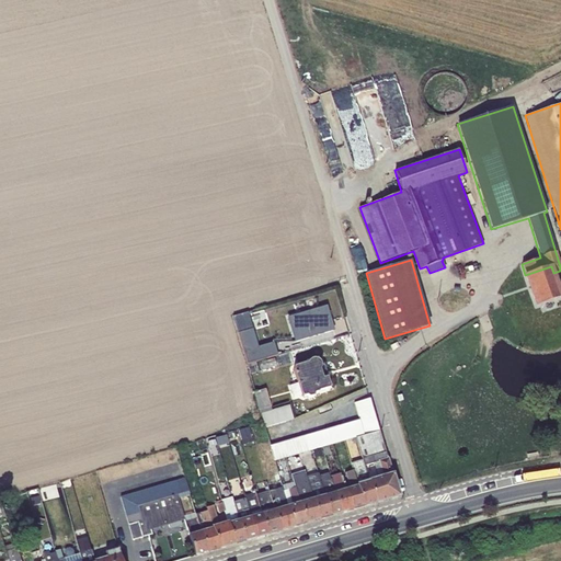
[(551,266),(525,275),(537,306),(560,297),(560,293),(553,273),(551,266)]
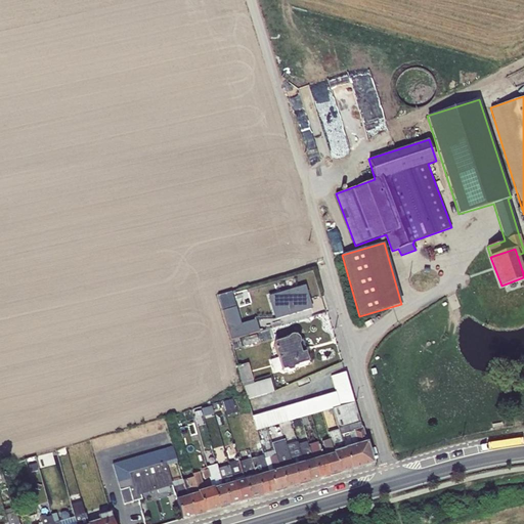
[(304,288),(268,299),(275,319),(310,309),(304,288)]
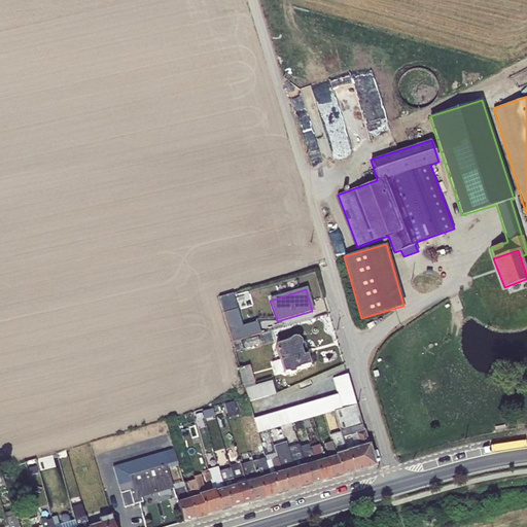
[(224,313),(233,342),(260,334),(256,321),(242,326),(233,293),(218,297),(223,313),(224,313)]
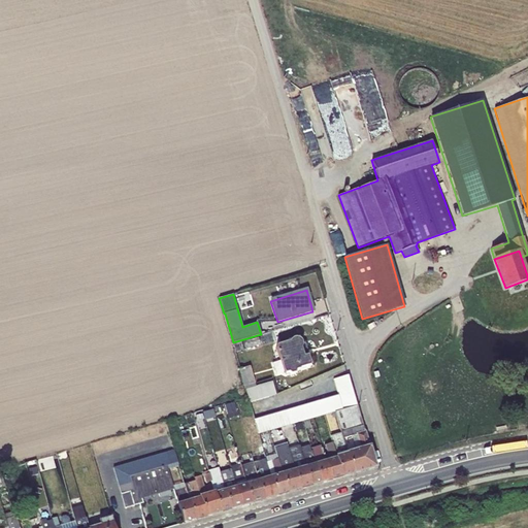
[(258,337),(243,340),(245,349),(260,344),(258,337)]
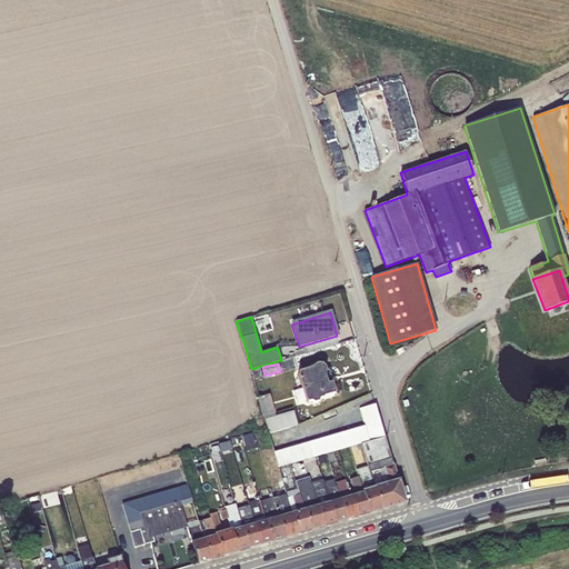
[(301,389),(293,391),(297,402),(306,400),(307,402),(310,401),(313,403),(317,401),(318,398),(321,398),(322,397),(335,393),(331,383),(325,385),(323,379),(325,379),(323,375),(325,373),(325,372),(325,371),(325,369),(323,368),(322,367),(321,366),(320,366),(320,365),(319,365),(318,365),(317,365),(315,366),(313,367),(312,368),(298,372),(297,373),(301,389)]
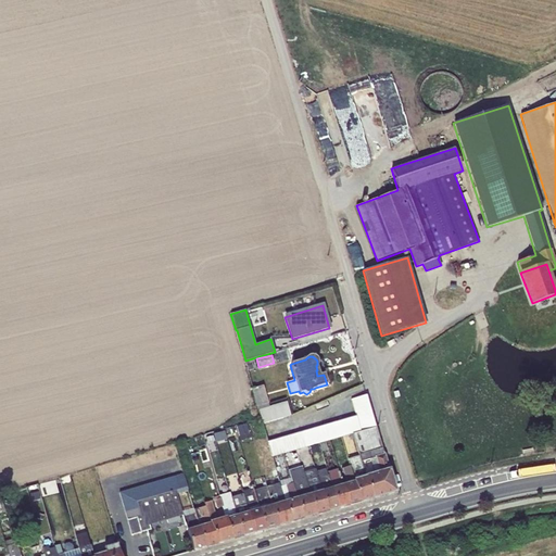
[(253,358),(244,361),(248,370),(256,368),(253,358)]
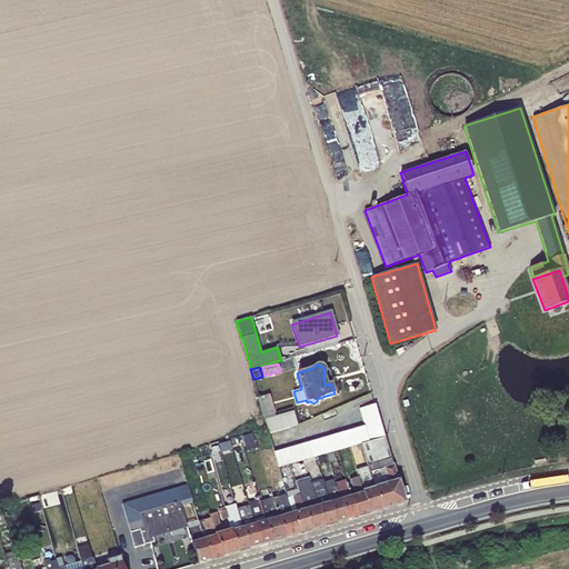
[(263,416),(273,412),(269,395),(257,398),(262,416),(263,416)]
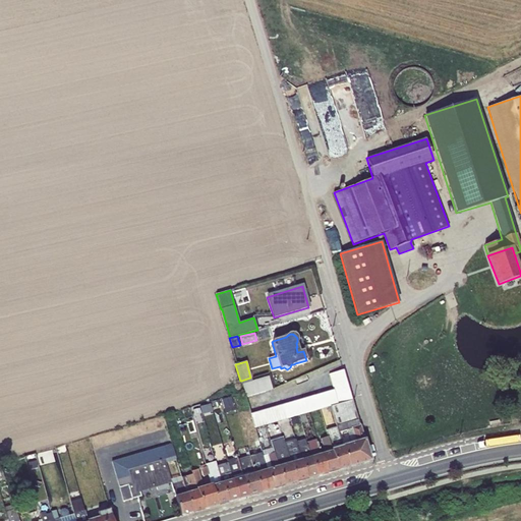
[(331,406),(352,400),(343,370),(329,374),(334,390),(250,413),(255,428),(290,418),(297,416),(331,406)]
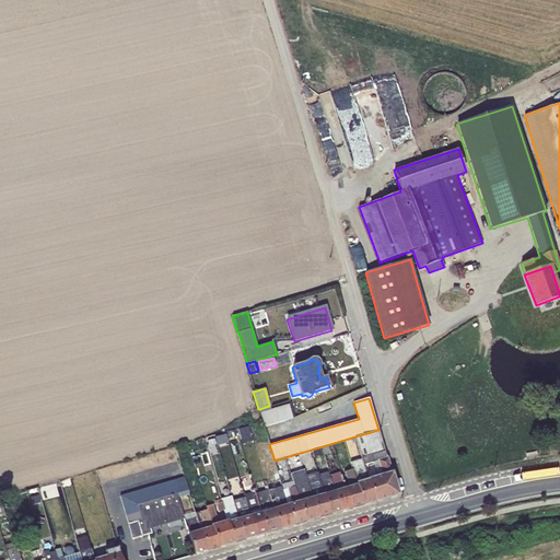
[(269,406),(259,409),(265,427),(292,418),(288,404),(270,409),(269,406)]
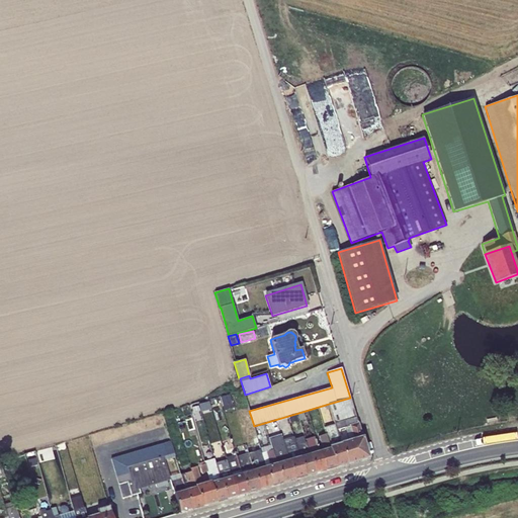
[(230,394),(220,397),(224,411),(234,409),(230,394)]
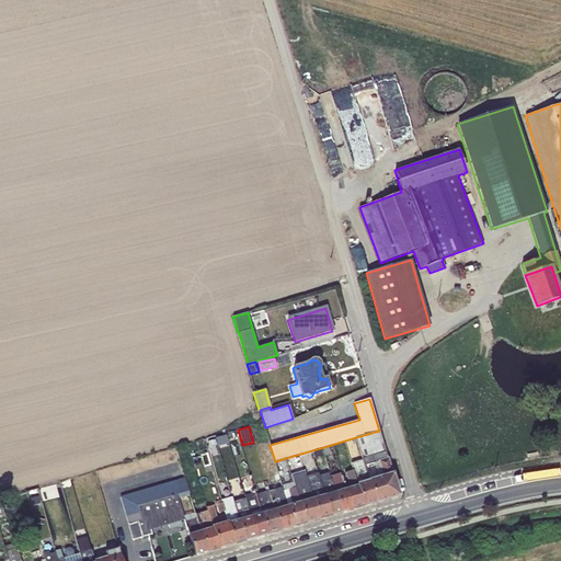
[(379,431),(356,437),(363,459),(386,451),(379,431)]
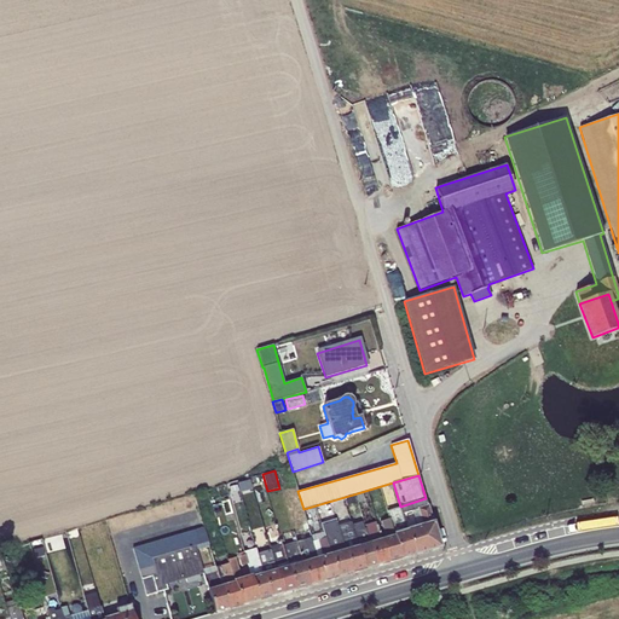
[(250,480),(237,484),(241,492),(253,490),(250,480)]
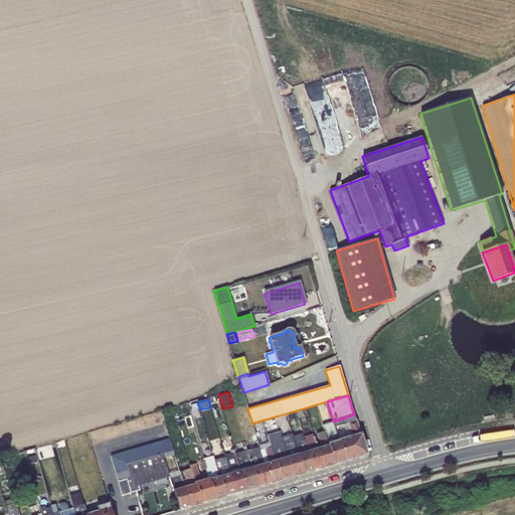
[(294,411),(287,413),(289,421),(297,419),(294,411)]
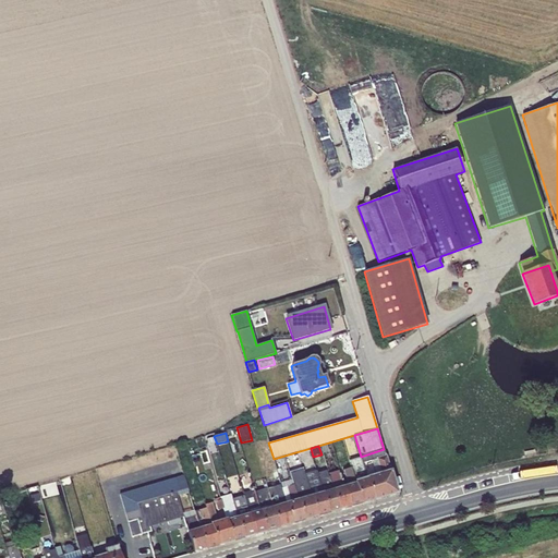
[(384,449),(361,457),(361,458),(362,463),(373,461),(377,476),(367,478),(373,501),(397,494),(384,449)]
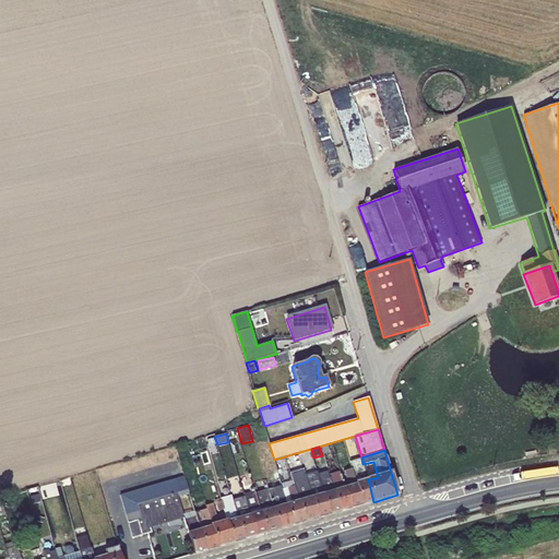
[(363,464),(361,459),(351,461),(351,464),(353,470),(363,506),(373,502),(368,479),(363,464)]
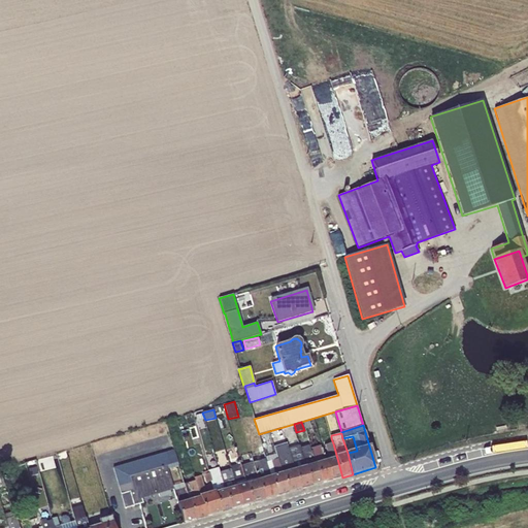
[(276,453),(275,454),(288,493),(300,490),(288,449),(287,442),(274,447),(276,453)]
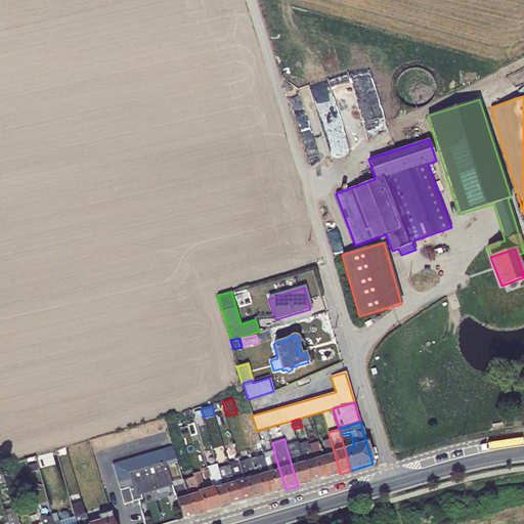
[(328,455),(322,456),(329,477),(340,474),(331,440),(323,442),(328,455)]
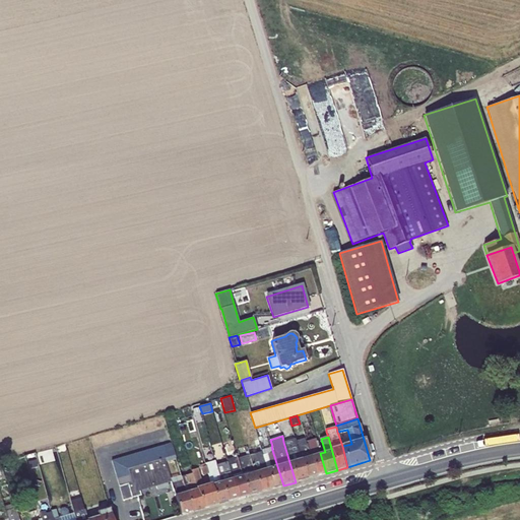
[(295,438),(283,442),(296,482),(306,479),(296,441),(295,438)]
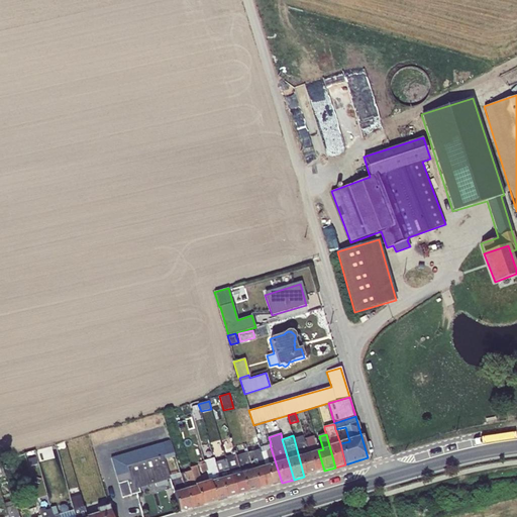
[(302,435),(294,438),(304,477),(314,474),(303,439),(302,435)]
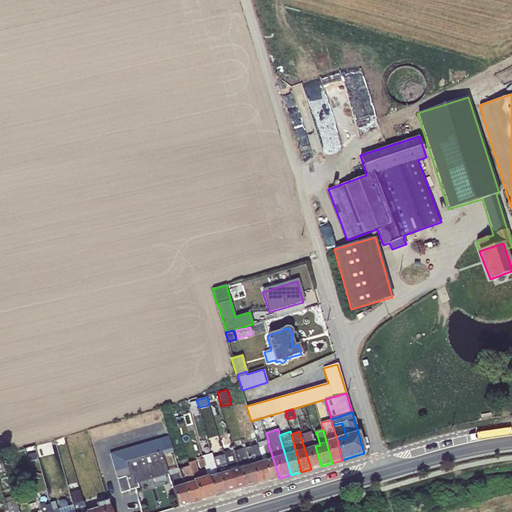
[(311,431),(300,435),(311,469),(321,466),(315,446),(311,431)]
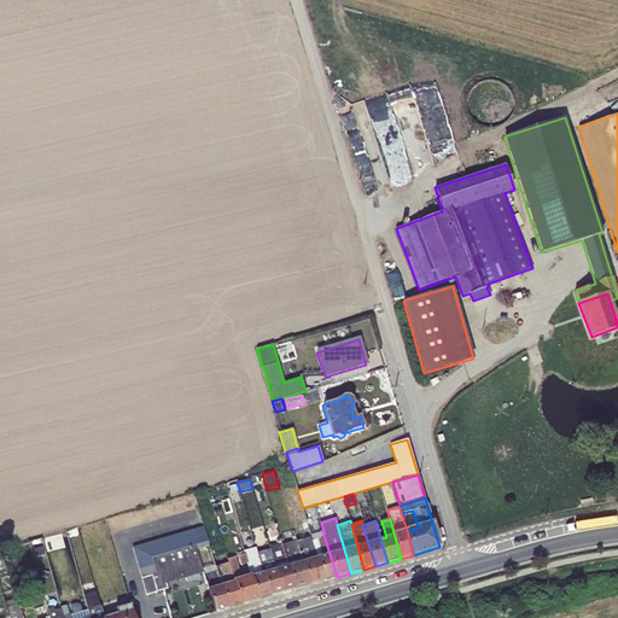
[(194,544),(197,549),(209,546),(204,525),(196,528),(172,535),(132,547),(139,570),(153,565),(151,558),(194,544)]
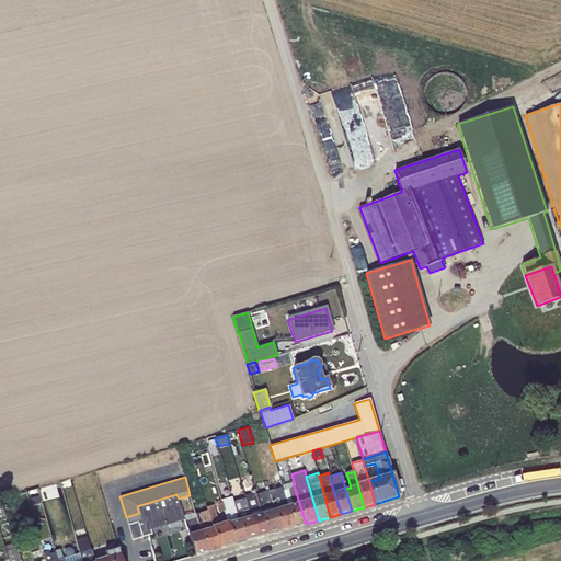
[(306,524),(293,482),(281,485),(282,488),(294,527),(306,524)]
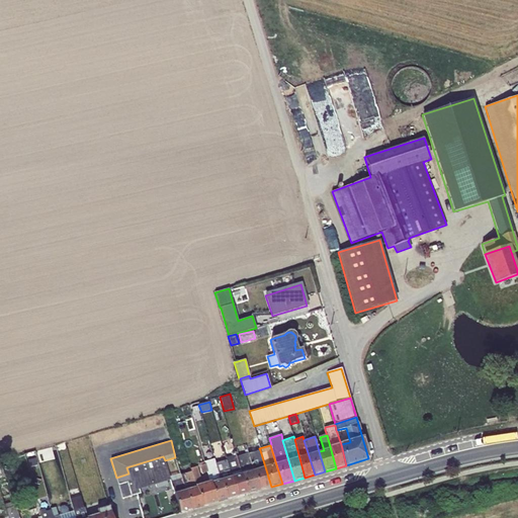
[(260,450),(248,453),(259,491),(271,487),(260,450)]
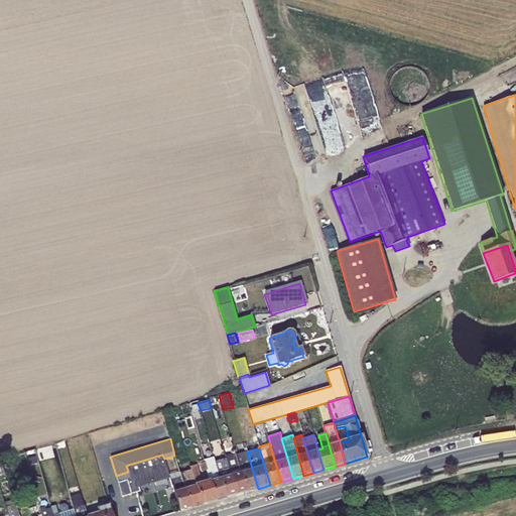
[(247,452),(235,456),(246,493),(258,489),(247,452)]
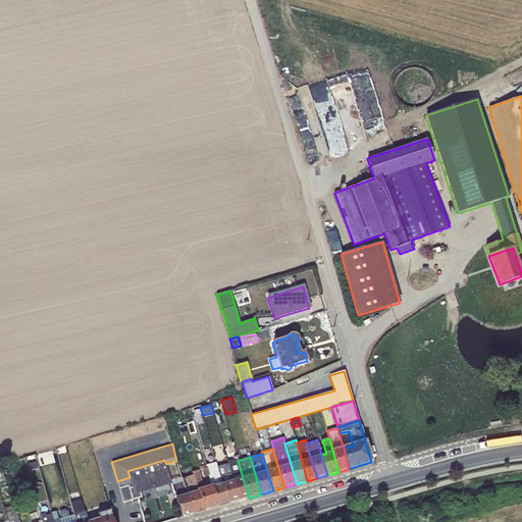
[(249,499),(238,461),(238,459),(227,462),(228,464),(239,501),(249,499)]
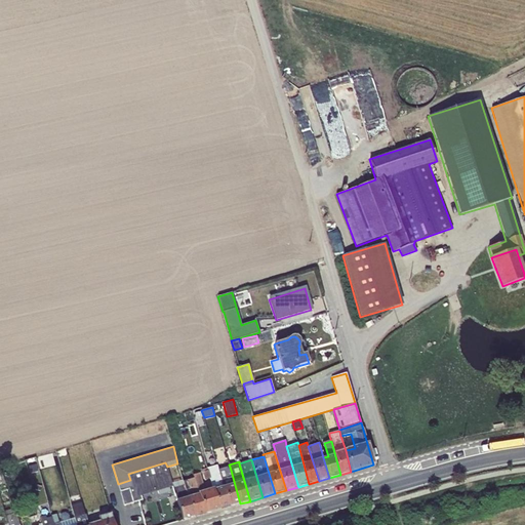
[(130,480),(118,484),(124,506),(143,500),(140,495),(172,486),(167,467),(165,462),(128,474),(130,480)]
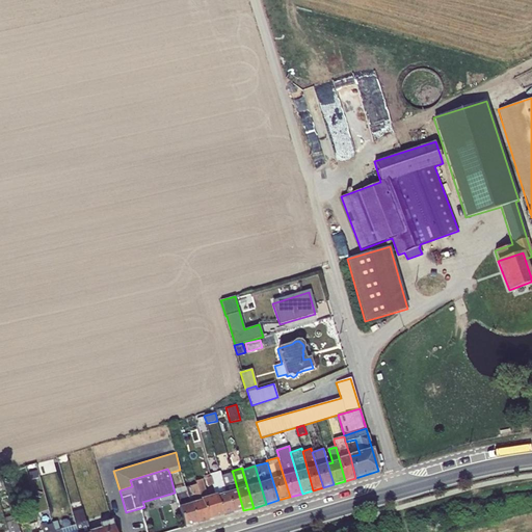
[(36,471),(28,473),(30,483),(38,480),(36,471)]
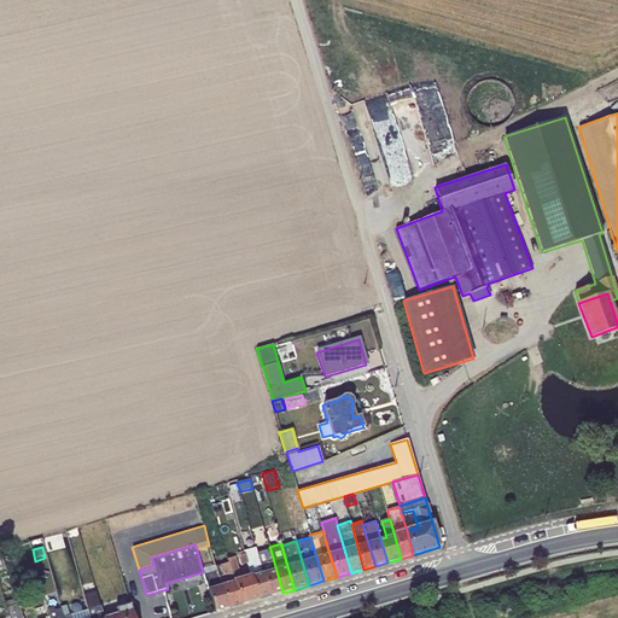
[(255,548),(244,551),(248,566),(251,576),(258,600),(269,596),(257,553),(255,548)]
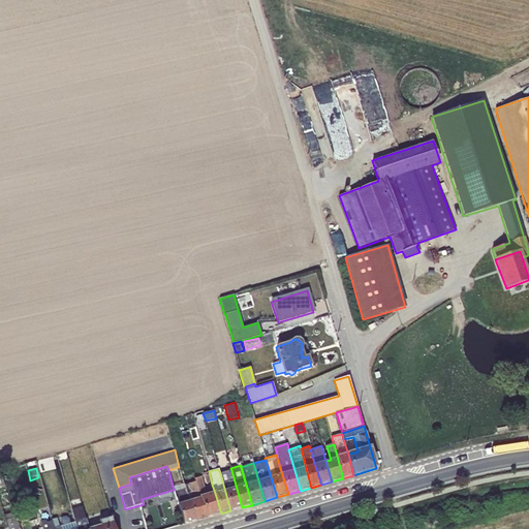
[(231,470),(220,473),(230,510),(242,507),(231,470)]
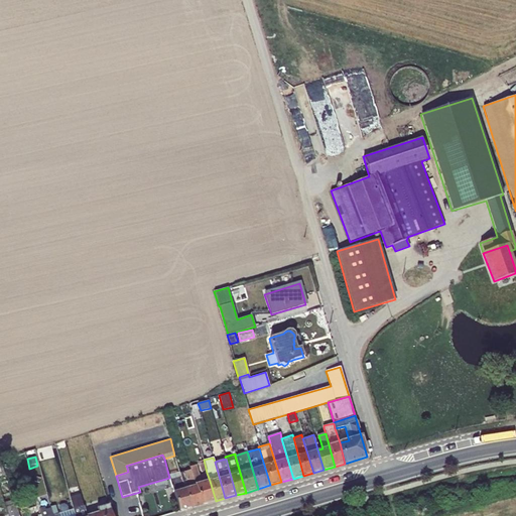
[(207,473),(204,460),(199,462),(199,464),(202,474),(207,473)]
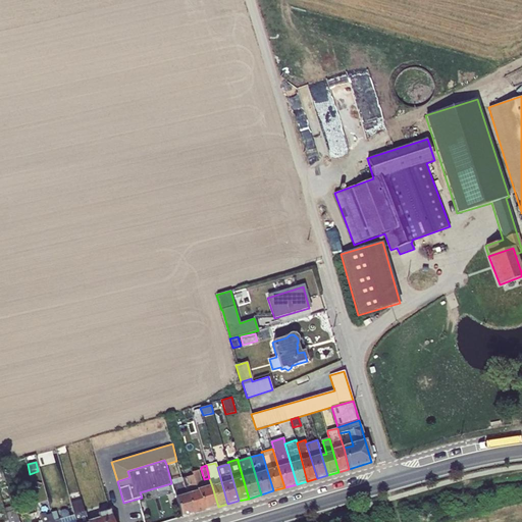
[(218,507),(212,486),(203,489),(198,470),(192,472),(193,475),(203,512),(218,507)]
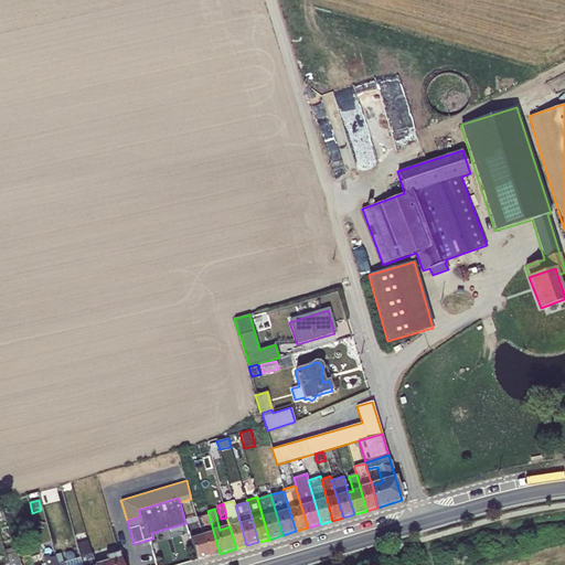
[(220,554),(209,514),(196,518),(198,520),(208,557),(220,554)]
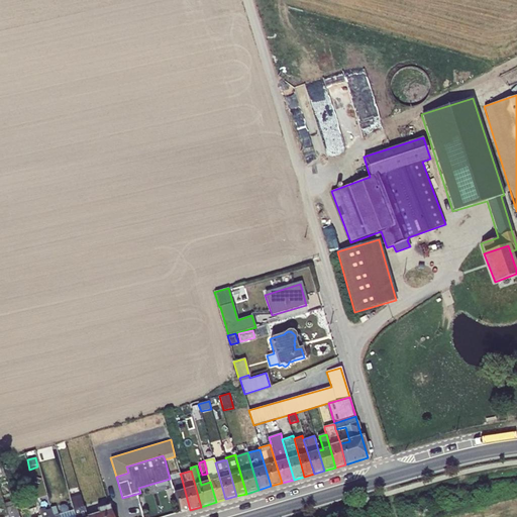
[(181,476),(170,479),(179,513),(190,510),(181,476)]
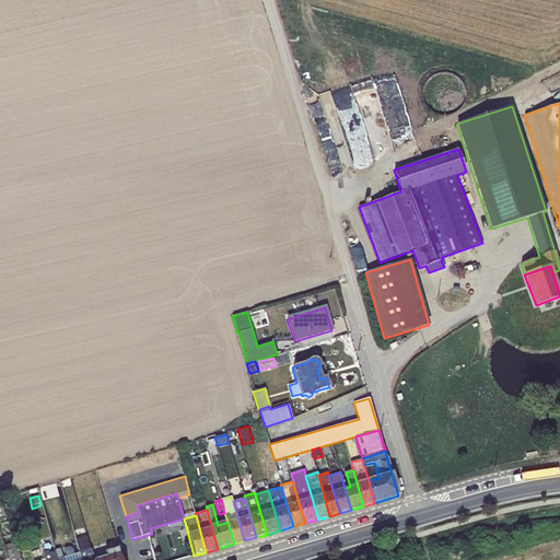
[(93,559),(86,536),(76,539),(79,552),(81,559),(93,559)]
